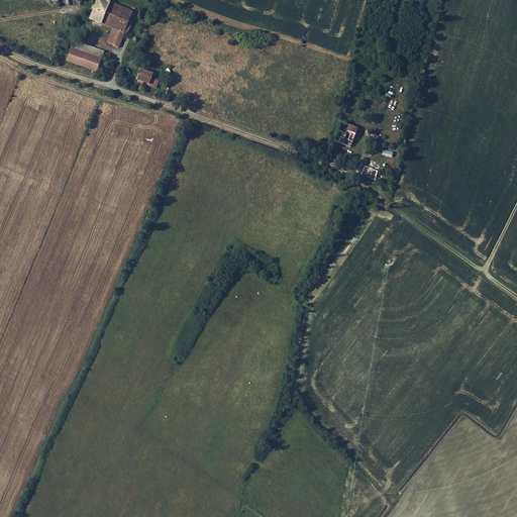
[(111,1),(111,0),(95,0),(95,2),(93,7),(88,16),(103,22),(111,1)]
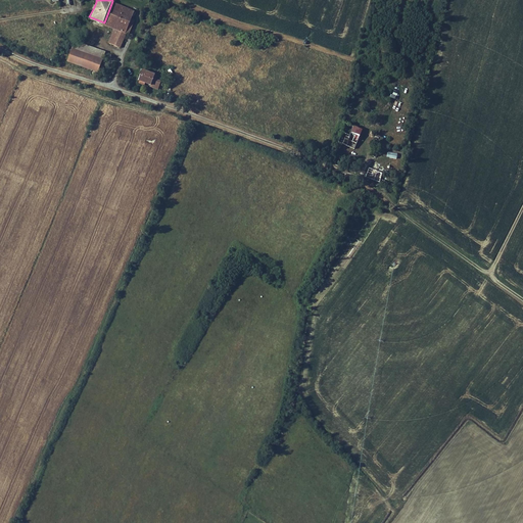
[(104,22),(117,28),(116,31),(112,41),(111,43),(121,46),(135,10),(112,1),(104,22)]
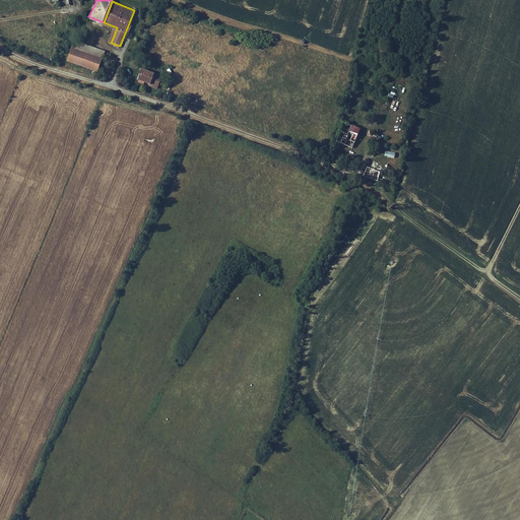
[(112,41),(116,30),(112,28),(108,39),(112,41)]
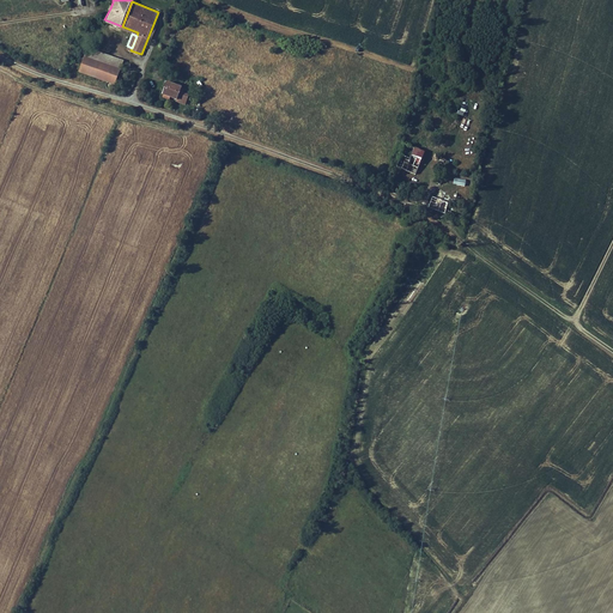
[(122,58),(87,47),(80,70),(114,82),(122,58)]
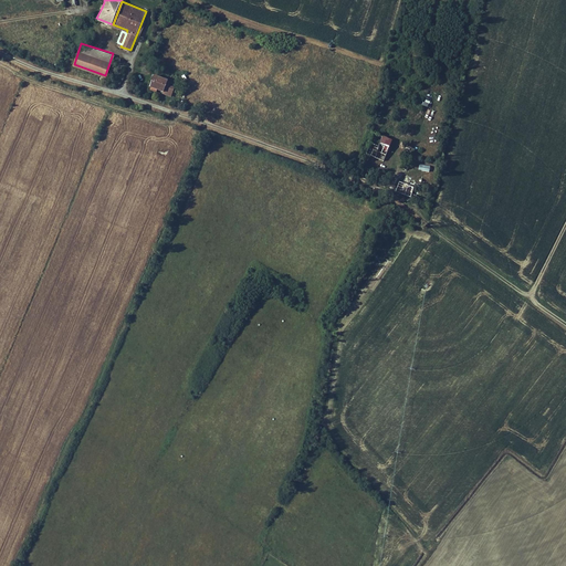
[(167,77),(154,73),(149,83),(164,88),(167,77)]
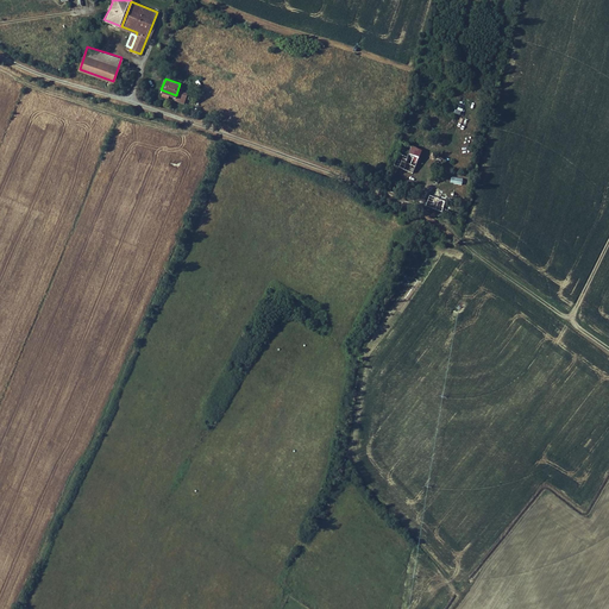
[(422,148),(408,143),(400,167),(414,170),(422,148)]
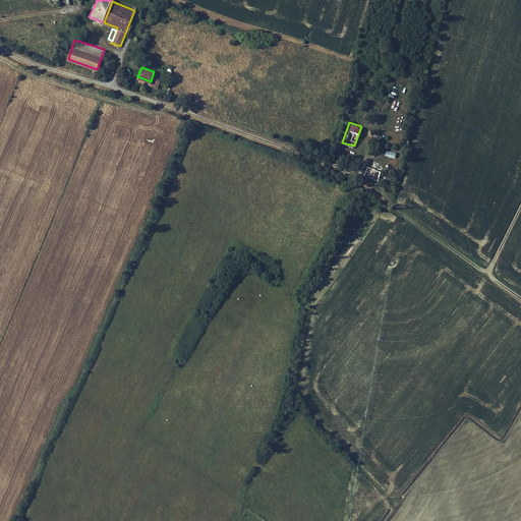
All buildings are outlined.
